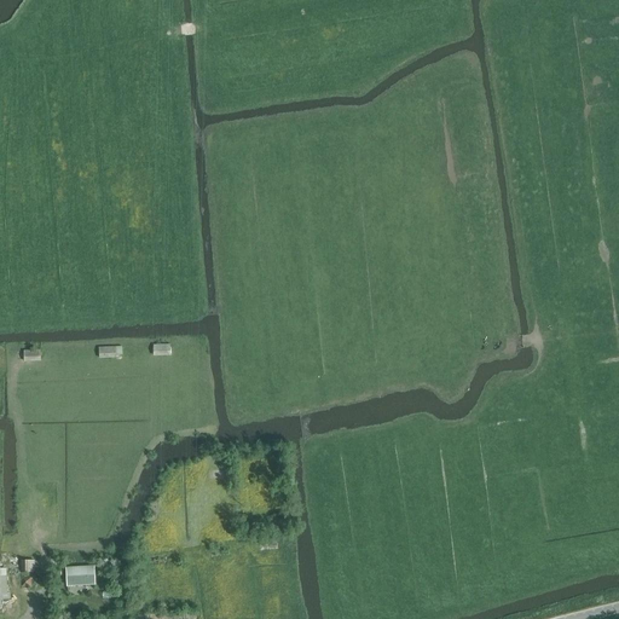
[(171,345),(156,345),(154,345),(154,356),(171,356),(171,345)]
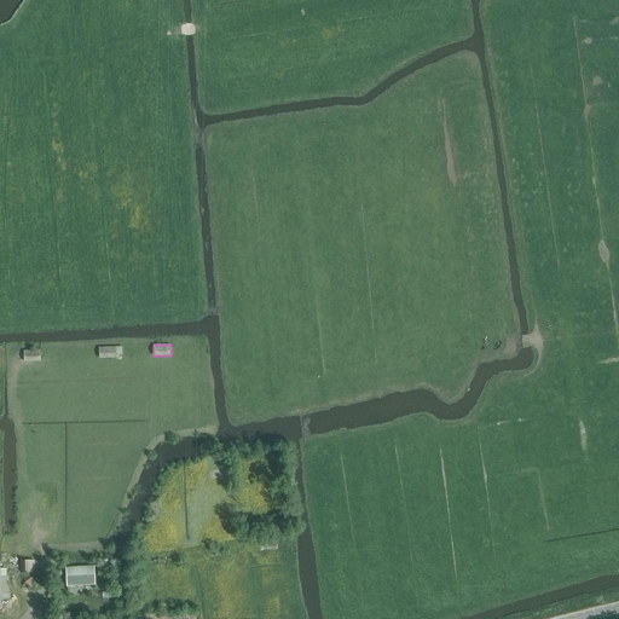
[(122,346),(116,347),(99,347),(99,358),(116,358),(116,354),(122,354),(122,346)]
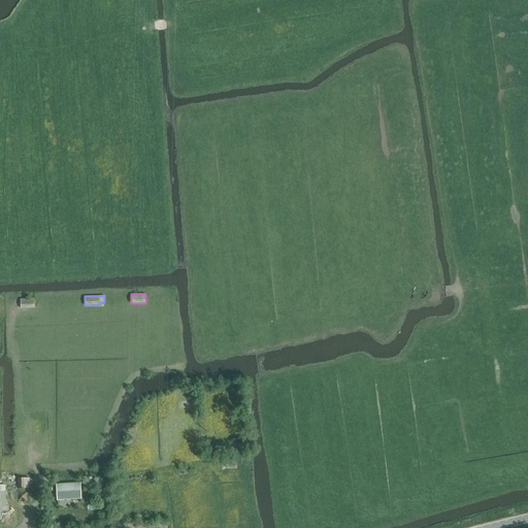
[(35,307),(34,299),(20,299),(21,308),(35,307)]
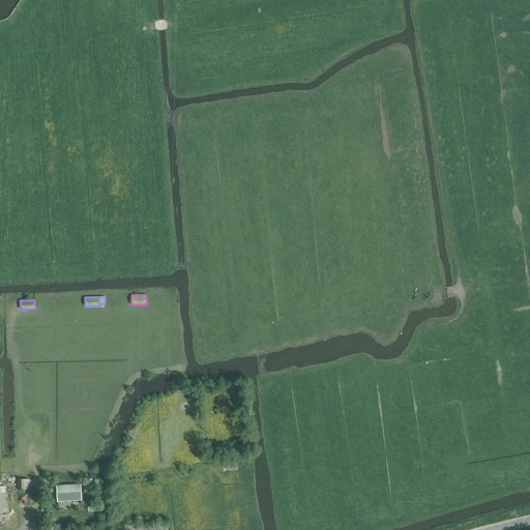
[(29,480),(18,480),(19,490),(30,489),(29,480)]
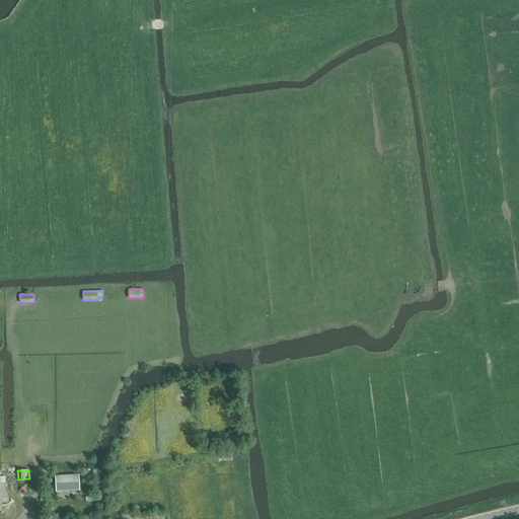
[(79,474),(56,475),(56,492),(80,490),(79,474)]
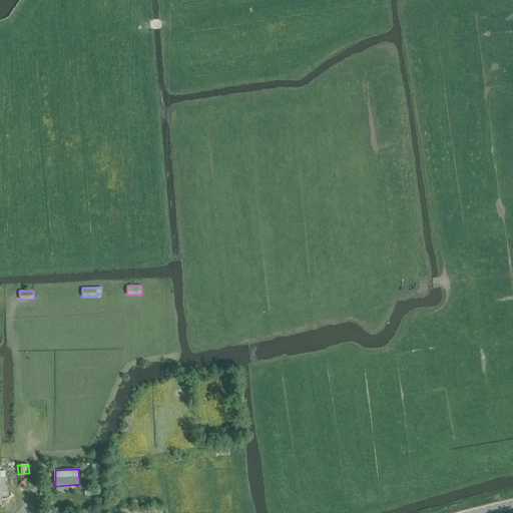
[(19,487),(29,487),(30,478),(20,478),(19,487)]
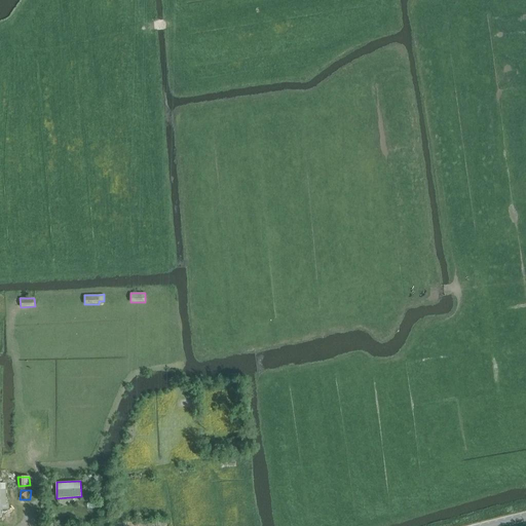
All buildings are outlined.
